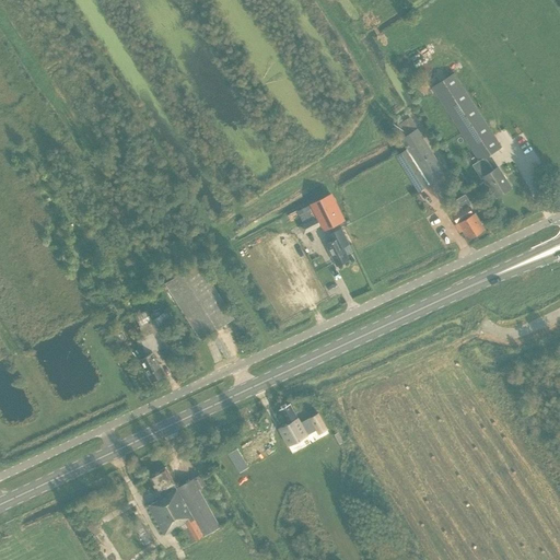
[(434,70),(447,62),(442,56),(430,63),(434,70)]
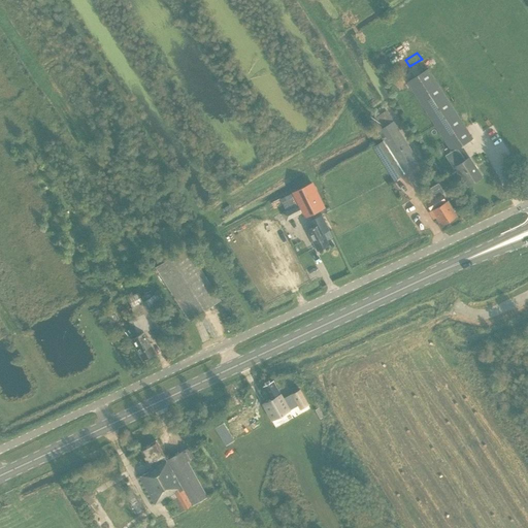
[(455,166),(467,186),(482,176),(469,158),(464,161),(457,150),(473,139),(428,69),(407,83),(452,152),(446,156),(453,167),(455,166)]
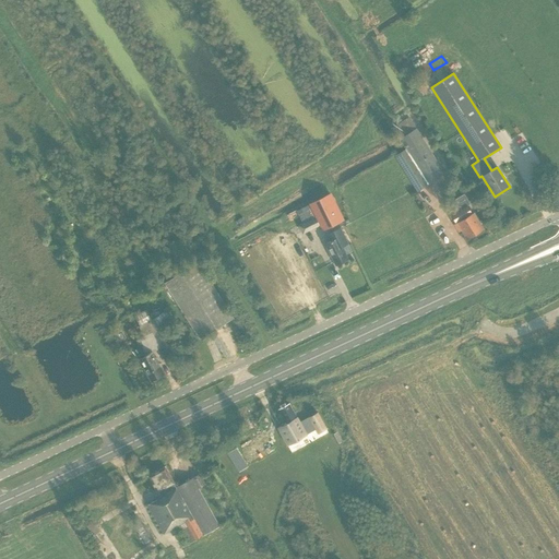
[(417,128),(401,138),(407,149),(395,156),(417,191),(445,174),(428,146),(428,145),(417,128)]
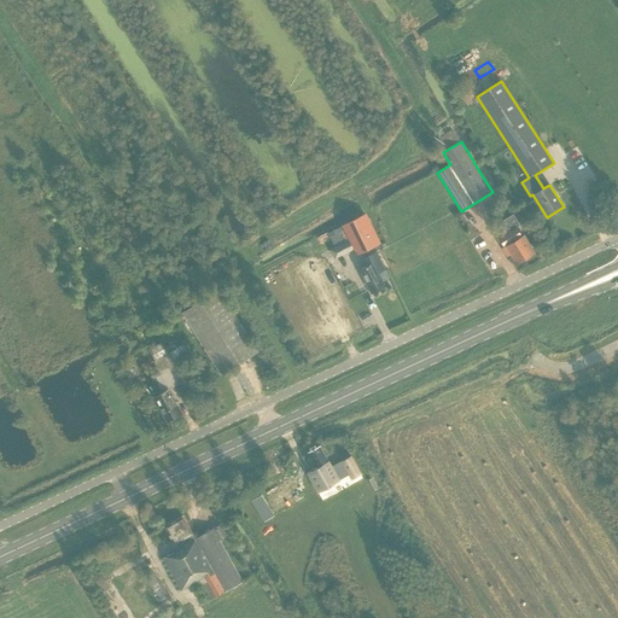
[(366,215),(344,225),(357,254),(379,243),(366,215)]
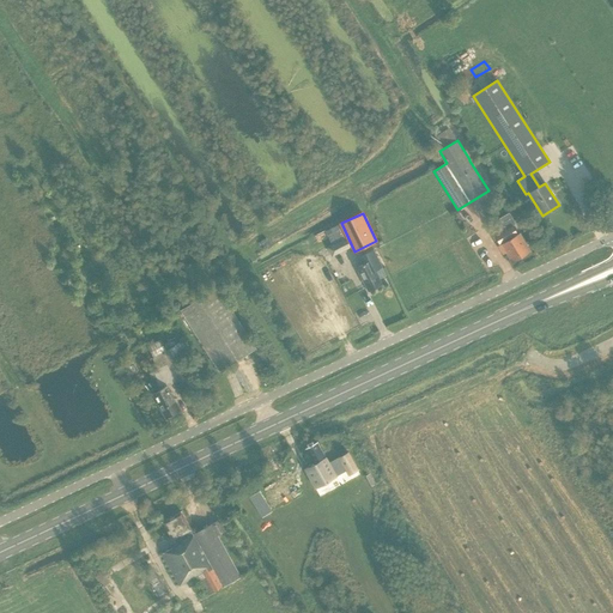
[(501,243),(513,262),(530,250),(520,234),(519,235),(513,225),(495,236),(499,244),(501,243)]
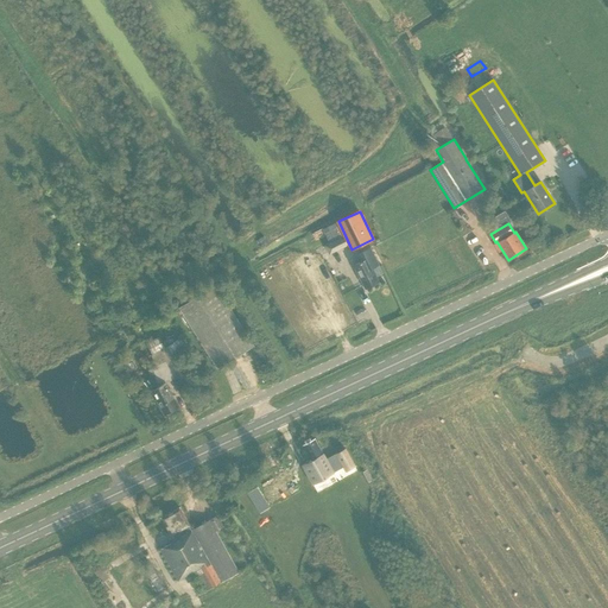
[(315,241),(325,236),(321,227),(310,233),(315,241)]
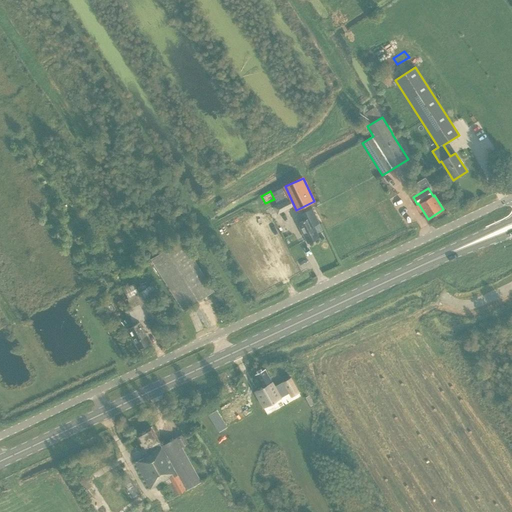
[(290,198),(279,204),(274,206),(278,214),(293,206),(290,199),(290,198)]
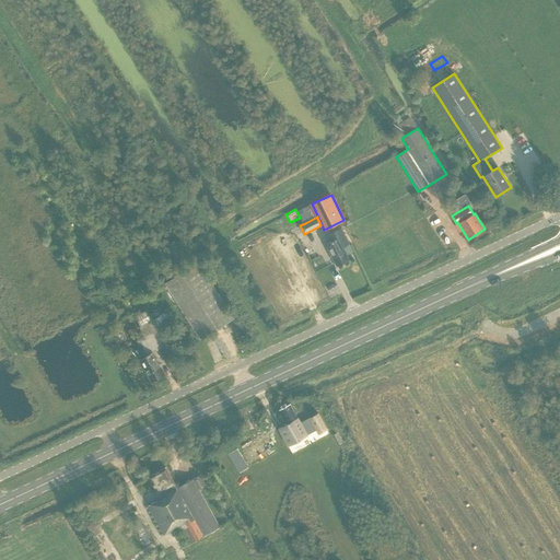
[(342,228),(338,230),(328,234),(331,242),(326,244),(335,260),(347,255),(343,247),(350,244),(342,228)]
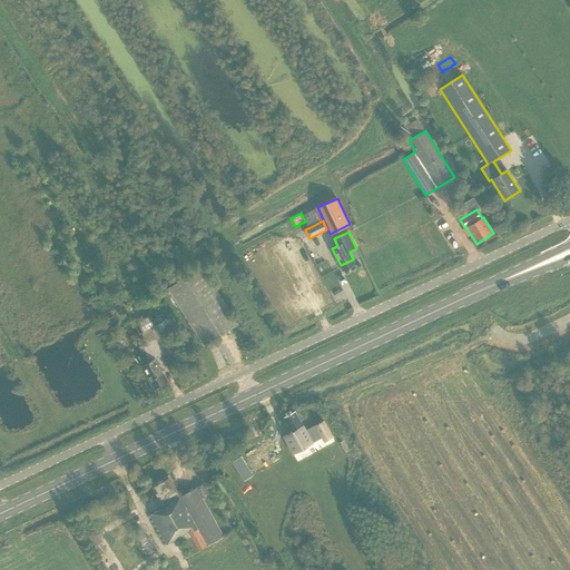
[(293,324),(332,304),(332,301),(300,235),(294,237),(274,238),(267,242),(267,246),(263,248),(269,263),(279,263),(272,266),(275,274),(275,282),(288,282),(288,286),(287,286),(281,290),(281,297),(286,308),(286,312),(293,324)]
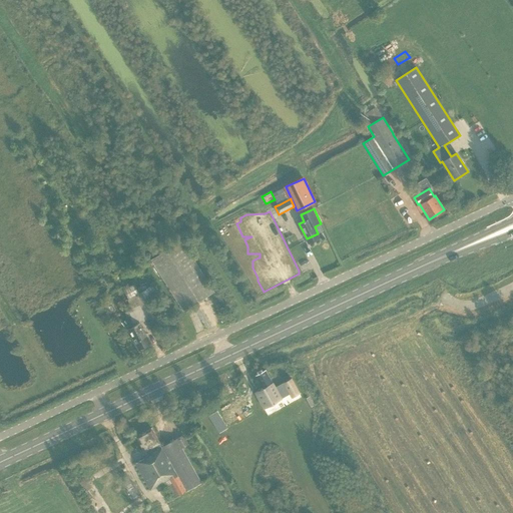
[(182,240),(151,260),(183,311),(214,292),(182,240)]
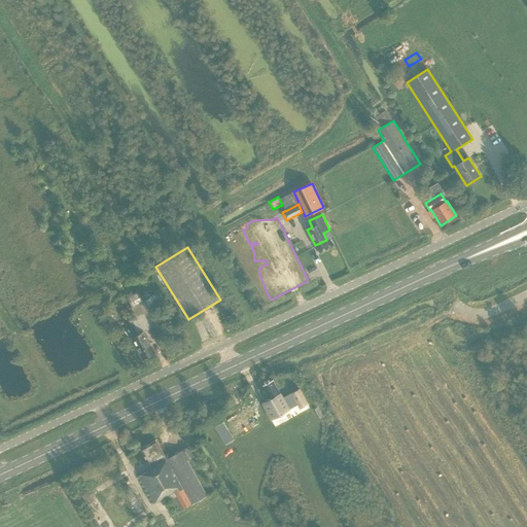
[(149,358),(149,356),(154,353),(143,331),(157,324),(145,301),(143,302),(138,292),(127,297),(132,308),(131,308),(136,317),(129,321),(136,336),(132,338),(143,359),(145,360),(149,358)]
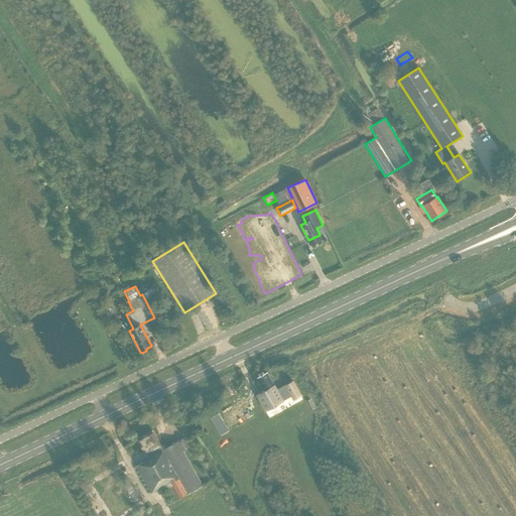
[(267,372),(257,377),(264,390),(256,395),(265,411),(283,401),(291,396),(293,400),(301,395),(292,381),(276,389),(267,372)]
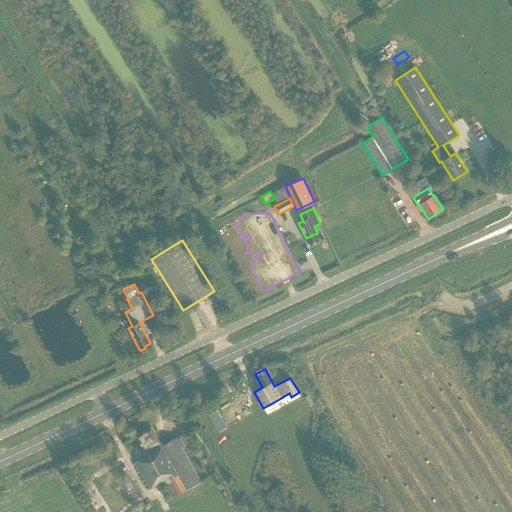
[(219,432),(228,427),(217,410),(208,415),(219,432)]
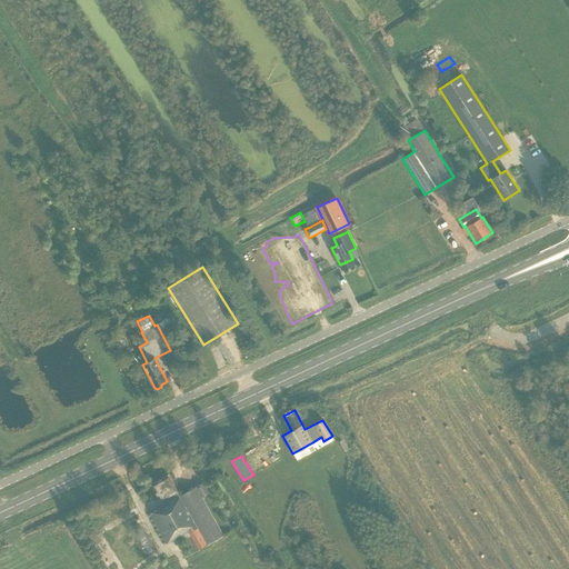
[(169,475),(151,485),(161,501),(163,505),(159,507),(160,509),(151,513),(167,543),(188,532),(198,549),(223,536),(202,497),(209,492),(203,483),(180,496),(178,492),(178,491),(169,475)]
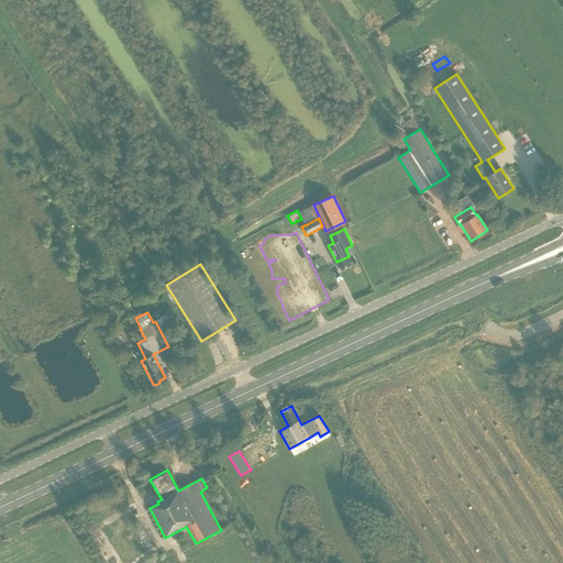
[(162,552),(165,562),(180,562),(175,547),(162,552)]
